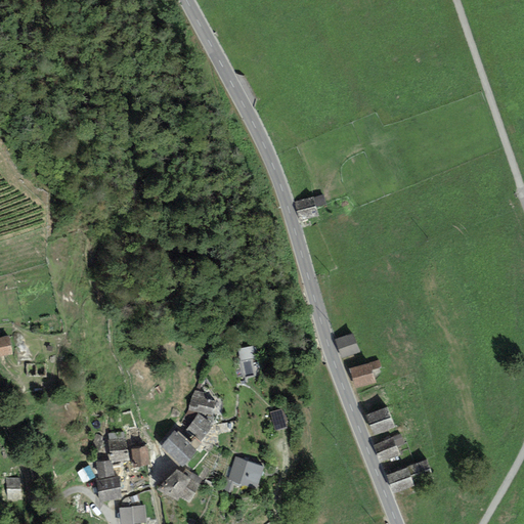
[(312,195),(294,202),(300,220),(318,214),(312,195)]
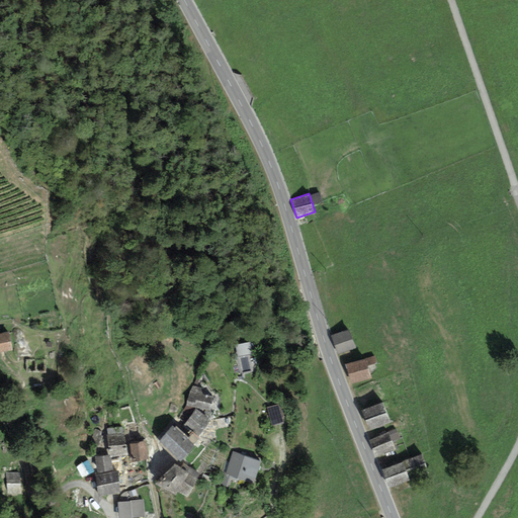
[(348,328),(331,335),(339,353),(356,346),(348,328)]
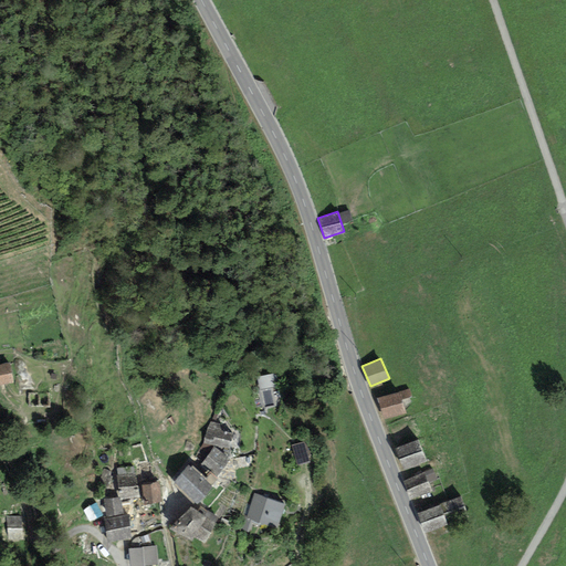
[(9,363),(0,364),(0,384),(13,383),(9,363)]
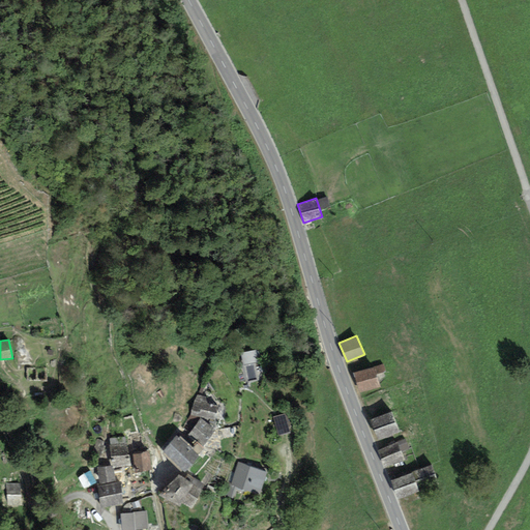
[(383,361),(352,372),(359,391),(379,384),(376,375),(386,372),(383,361)]
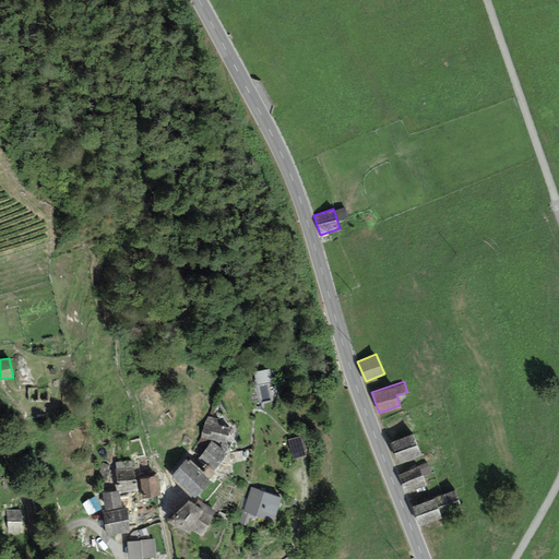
[(218,418),(206,416),(201,438),(226,442),(229,425),(218,423),(218,418)]
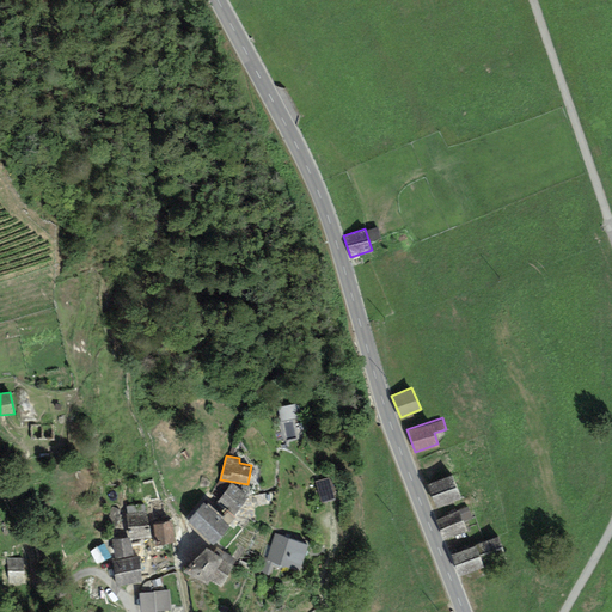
[(451,473),(428,483),(438,506),(461,496),(451,473)]
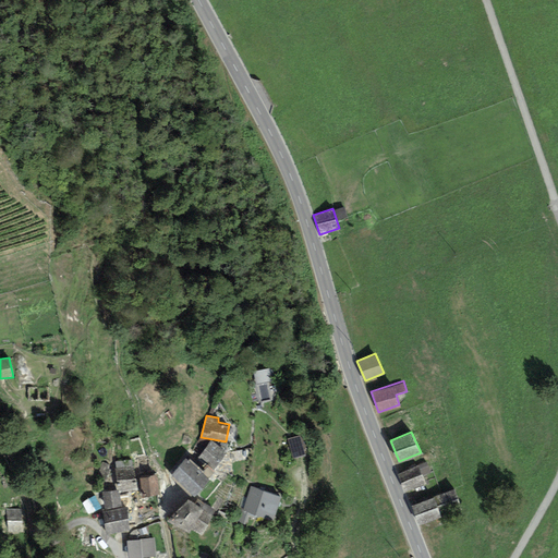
[(302,435),(287,438),(292,459),(307,455),(302,435)]
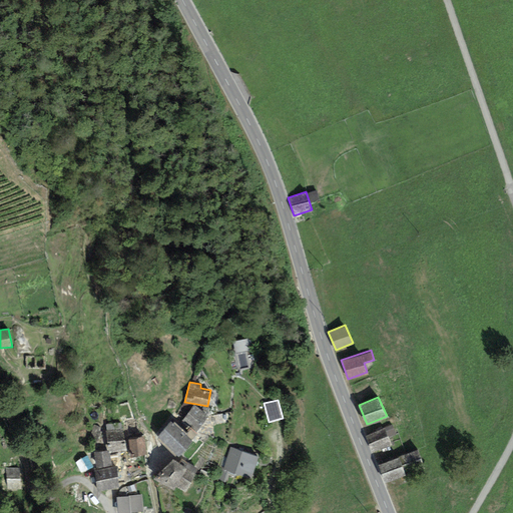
[(207,414),(193,404),(182,418),(195,429),(207,414)]
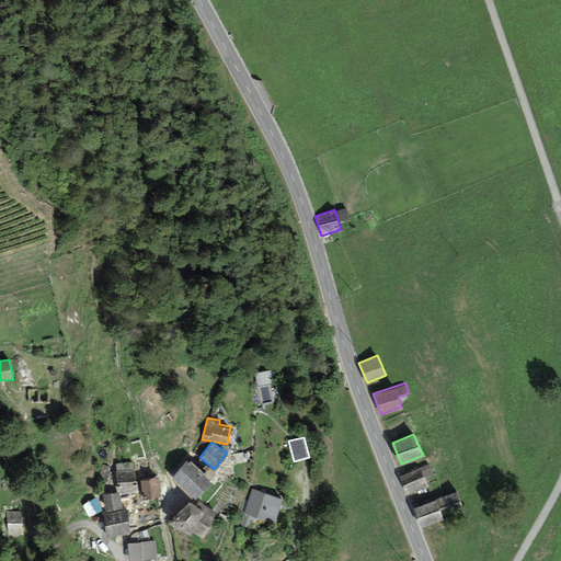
[(209,480),(186,458),(171,474),(195,495),(209,480)]
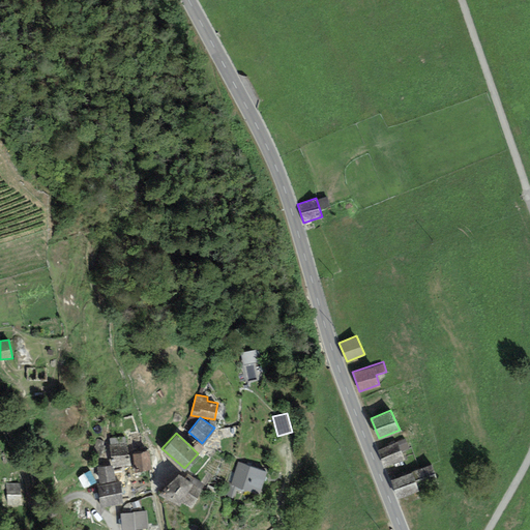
[(404,438),(378,449),(385,467),(406,459),(403,451),(409,448),(404,438)]
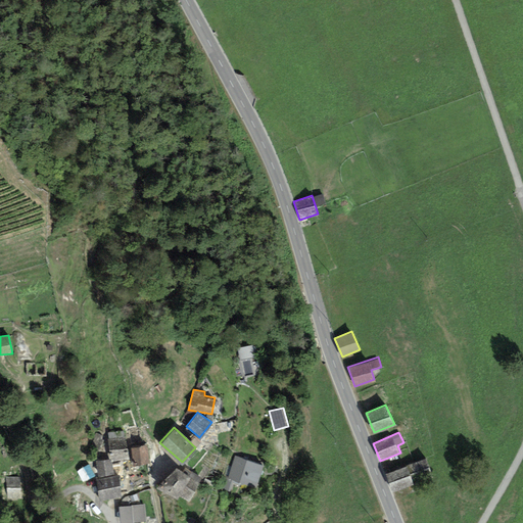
[(109,460),(96,462),(98,474),(113,471),(111,460),(131,457),(127,434),(105,437),(109,460)]
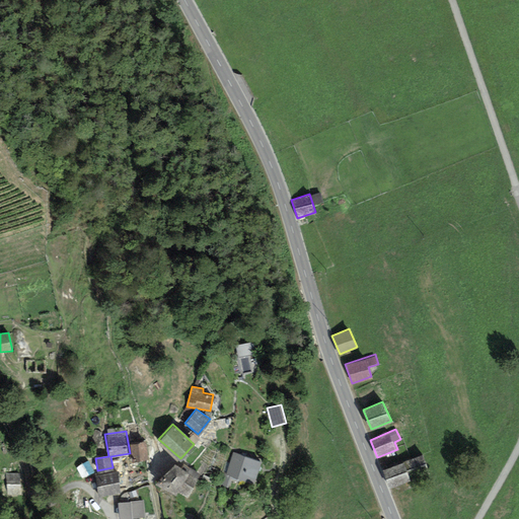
[(146,441),(130,443),(132,460),(148,457),(146,441)]
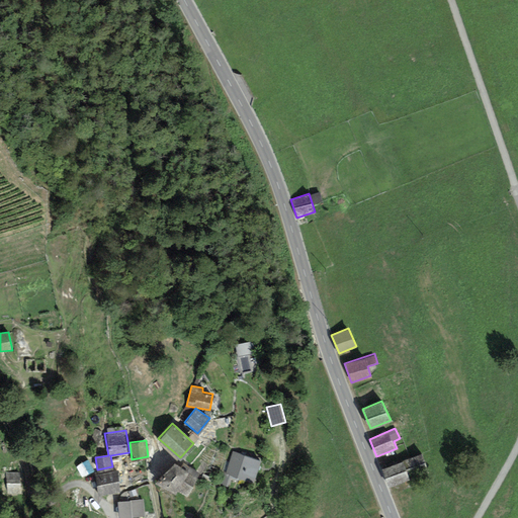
[(260,460),(233,451),(226,472),(252,482),(260,460)]
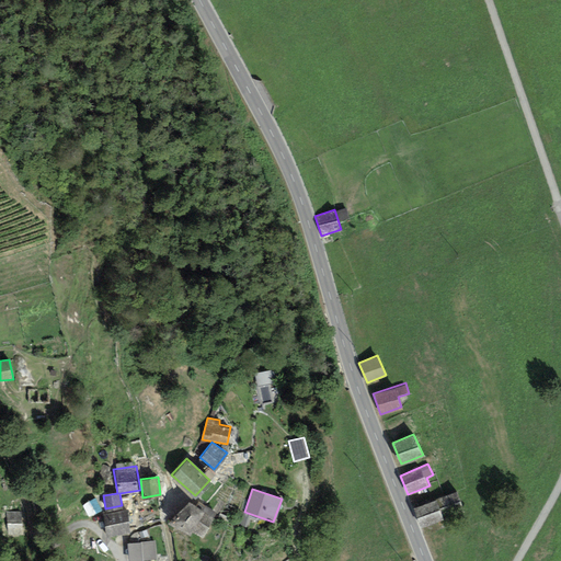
[(467,511),(459,491),(436,500),(444,519),(467,511)]
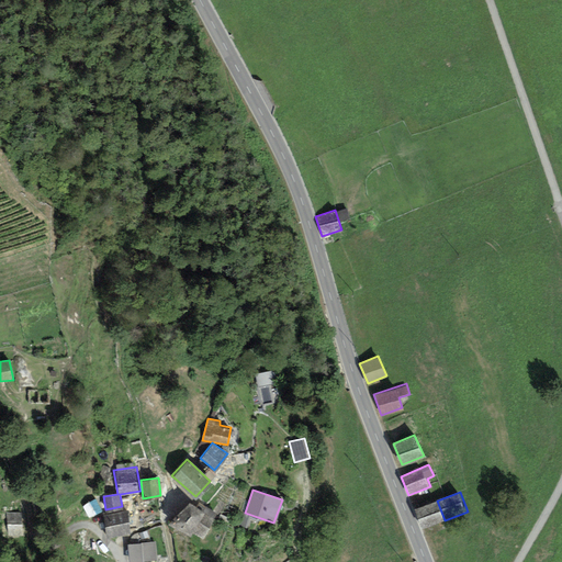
[(102,510),(96,498),(82,506),(89,518),(102,510)]
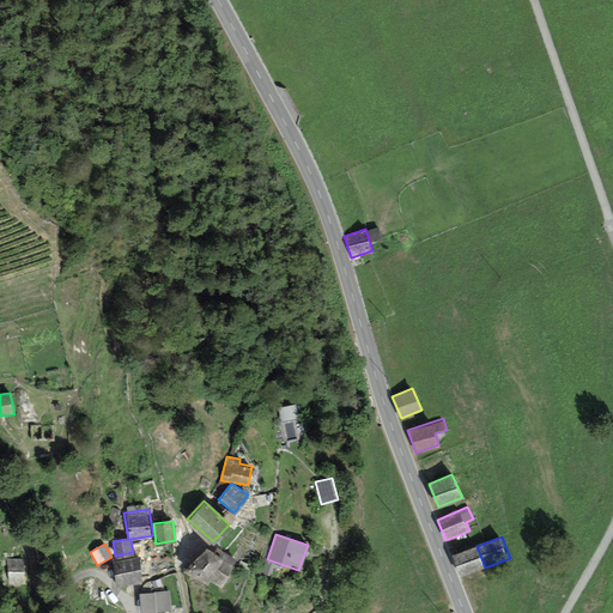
[(216,550),(207,546),(187,569),(207,582),(208,578),(219,587),(238,559),(218,546),(216,550)]
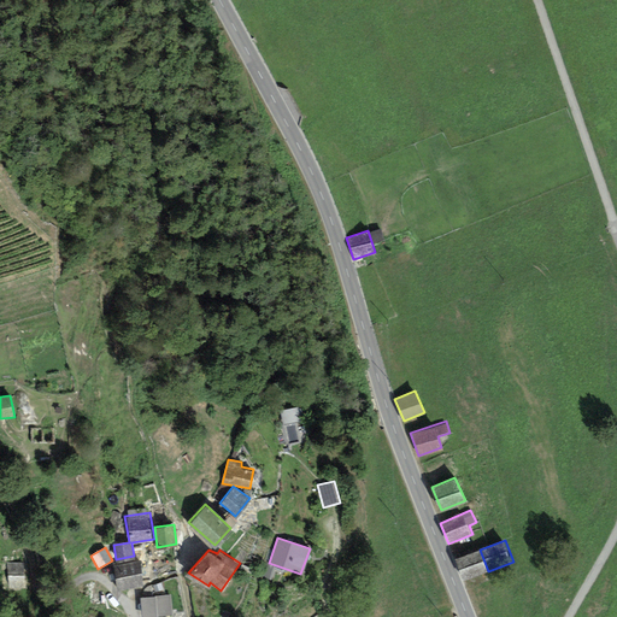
[(479,550),(454,558),(462,580),(487,571),(479,550)]
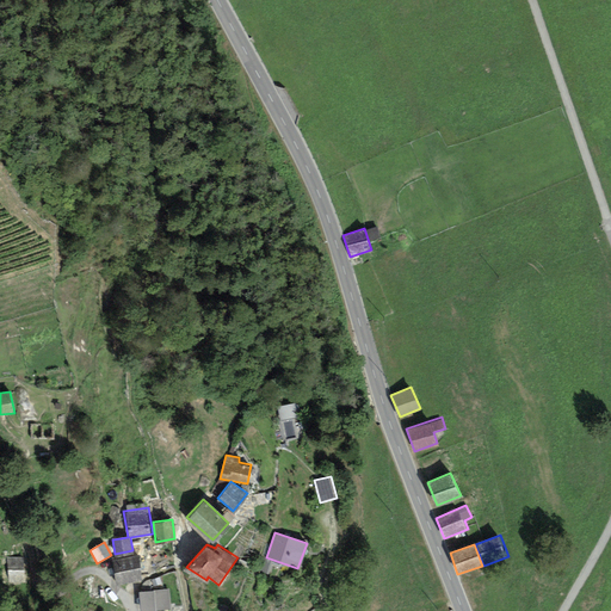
[(139,554),(111,560),(117,584),(144,578),(139,554)]
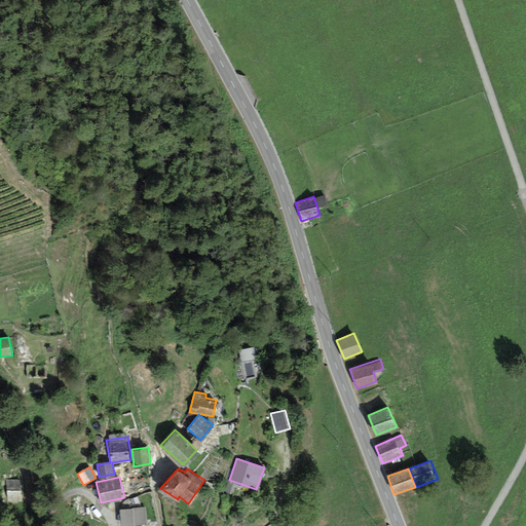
[(20,479),(5,481),(8,501),(22,500),(20,479)]
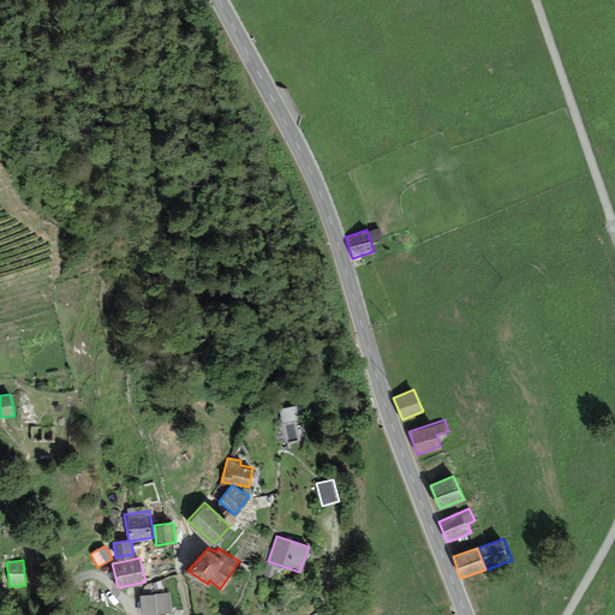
[(169,592),(139,595),(141,614),(143,614),(172,613),(169,592)]
